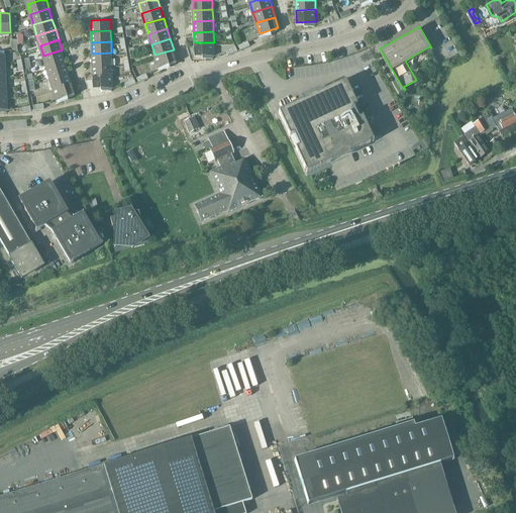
[(214,54),(214,42),(195,42),(195,55),(214,54)]
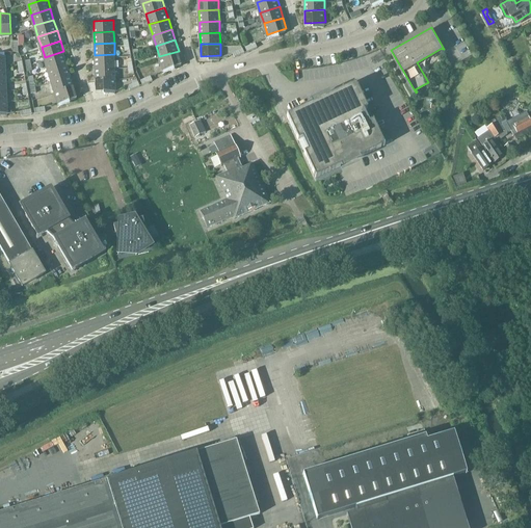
[(67,62),(63,51),(45,57),(48,69),(67,62)]
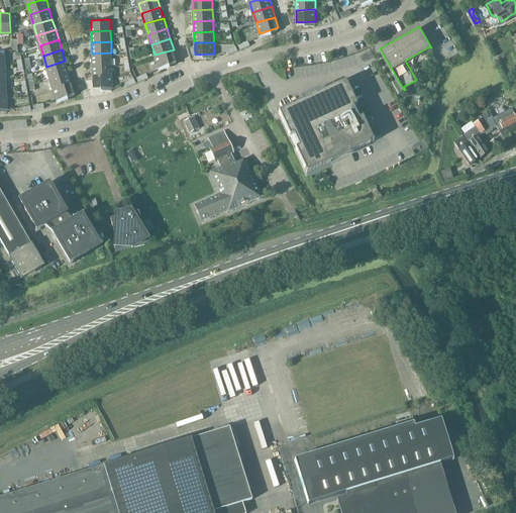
[(177,60),(174,49),(155,55),(159,66),(177,60)]
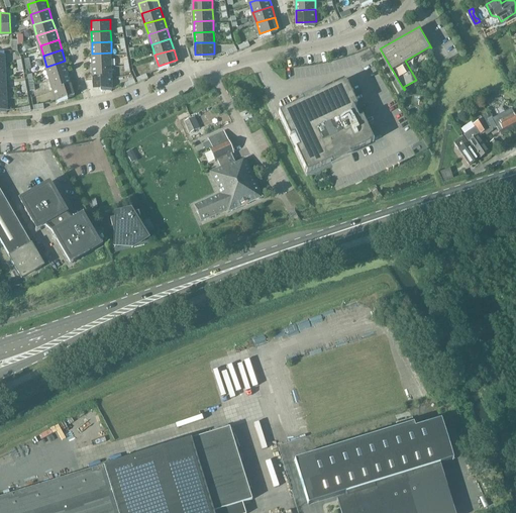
[(92,54),(93,64),(112,64),(111,53),(92,54)]
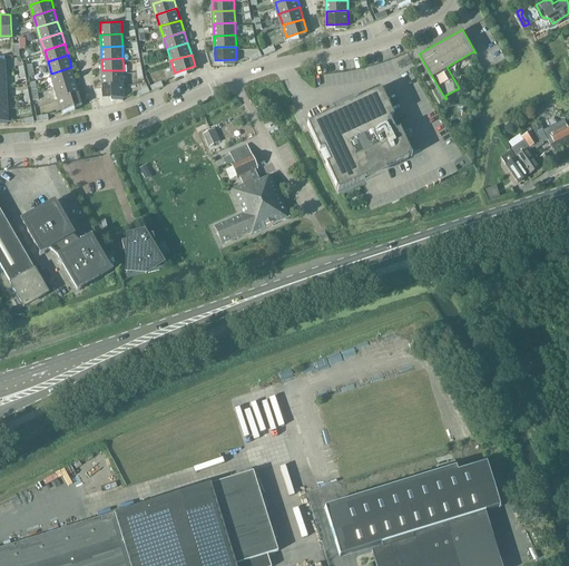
[(76,78),(71,67),(51,74),(55,85),(76,78)]
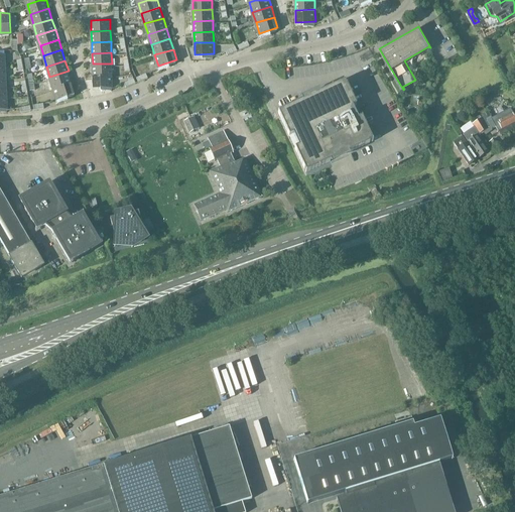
[(93,64),(93,75),(112,74),(112,64),(93,64)]
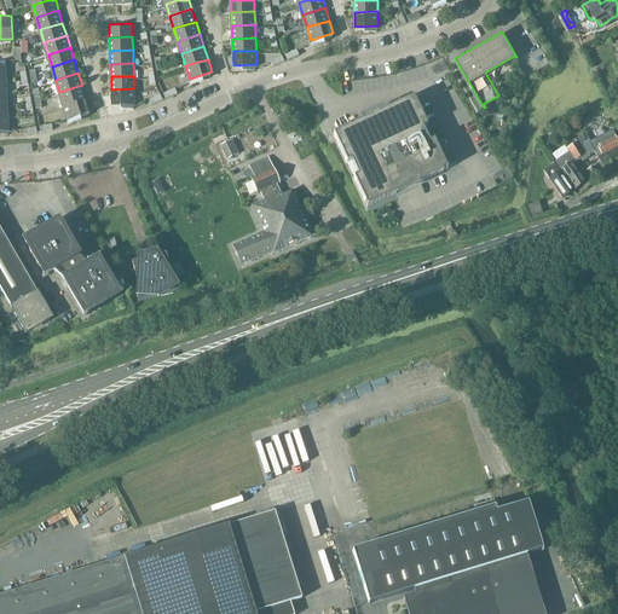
[(82,85),(59,92),(64,104),(86,97),(82,85)]
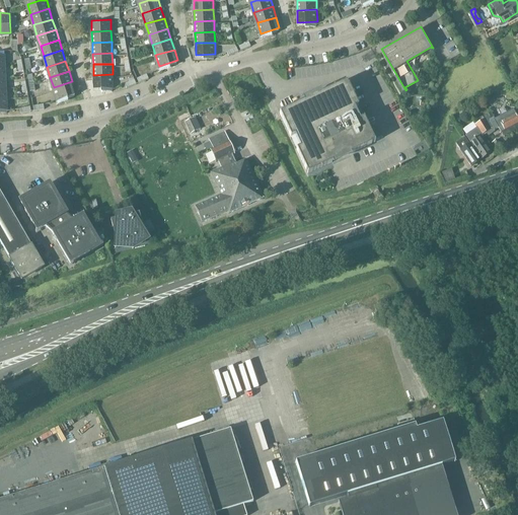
[(113,74),(93,75),(94,86),(114,86),(113,74)]
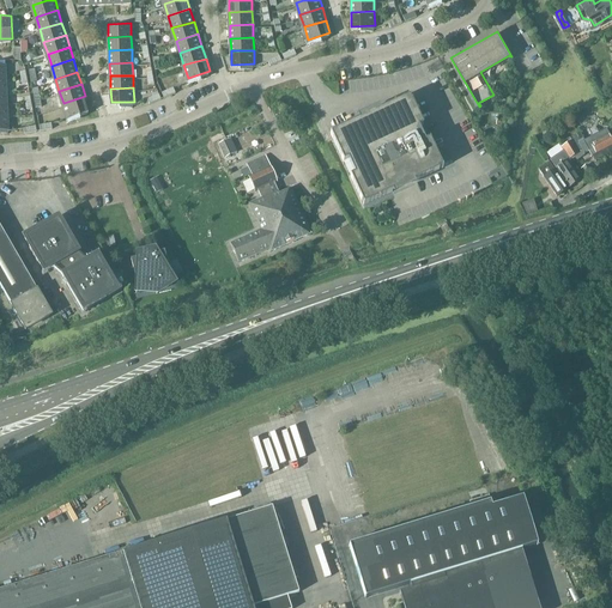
[(405,176),(413,172),(416,177),(444,163),(431,134),(426,137),(419,122),(424,120),(411,91),(382,105),(385,109),(362,120),(359,115),(331,128),(345,157),(349,156),(356,170),(351,171),(364,200),(394,187),(392,183),(400,178),(401,180),(403,180),(404,180),(405,180),(405,178),(405,177),(405,176)]
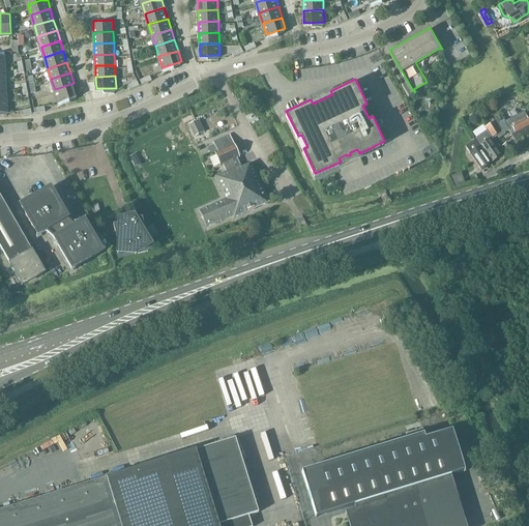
[(74,83),(55,89),(58,100),(77,94),(74,83)]
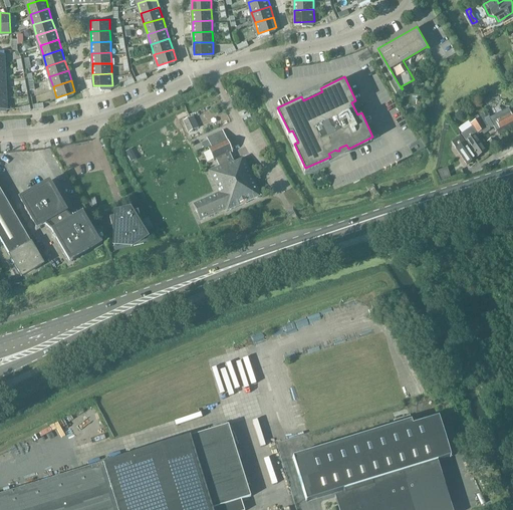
[(478,130),(488,121),(490,124),(494,122),(496,126),(512,117),(512,110),(509,103),(490,113),(486,107),(478,111),(479,113),(475,116),(474,115),(470,118),(473,122),(478,130)]
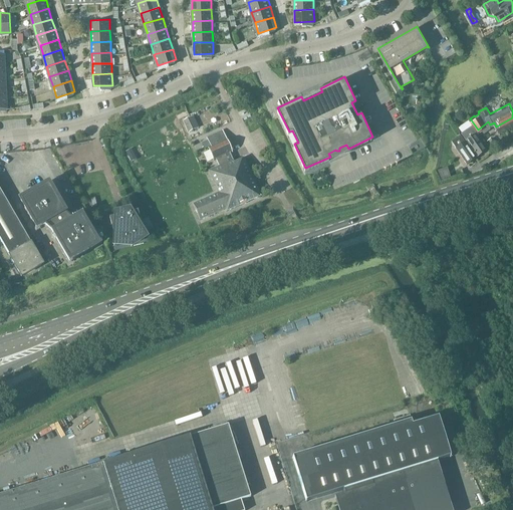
[(192,115),(186,118),(190,128),(197,124),(192,115)]
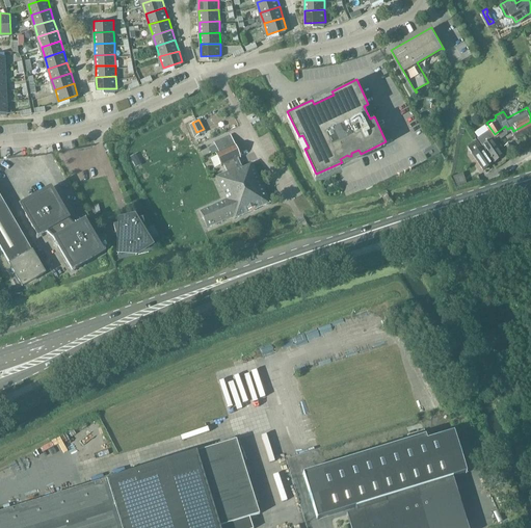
[(503,152),(494,138),(497,137),(495,134),(489,127),(478,135),(495,158),(503,152)]
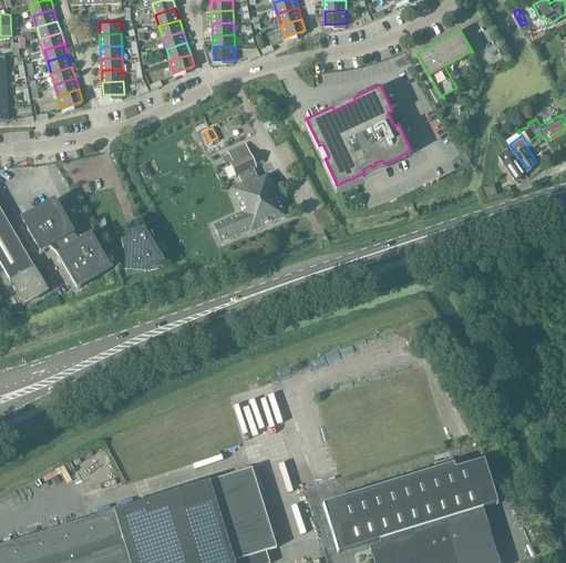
[(288,212),(270,171),(260,175),(259,173),(251,175),(248,169),(257,164),(246,140),(229,147),(234,157),(230,160),(237,173),(239,172),(243,180),(232,185),(242,210),(214,222),(222,238),(249,226),(250,228),(250,229),(251,228),(266,223),(268,222),(275,219),(274,218),(288,213),(289,213),(288,212)]
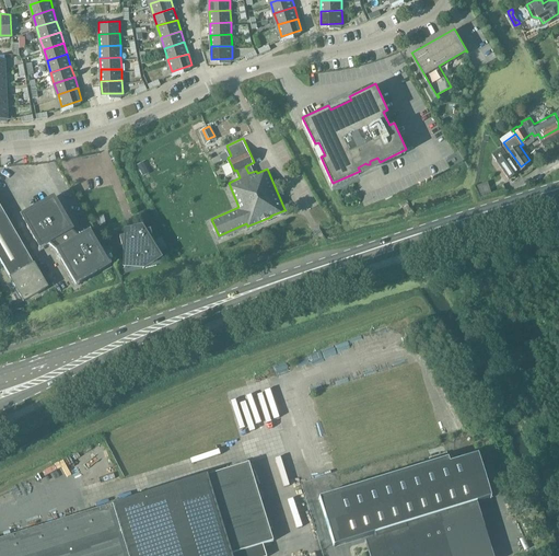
[(519,169),(504,148),(502,143),(492,150),(509,175),(519,169)]
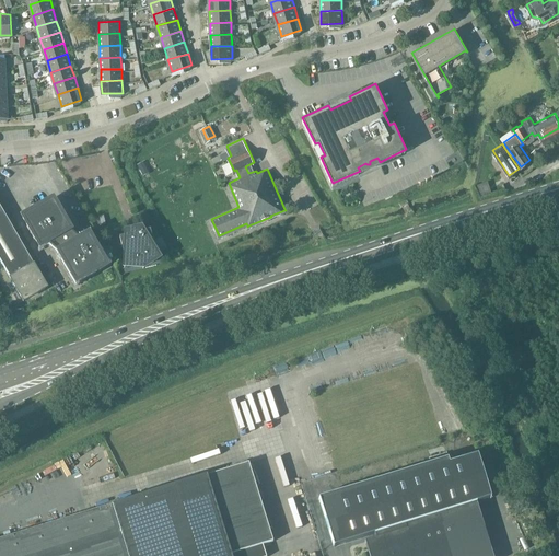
[(537,147),(532,150),(536,158),(542,154),(537,147)]
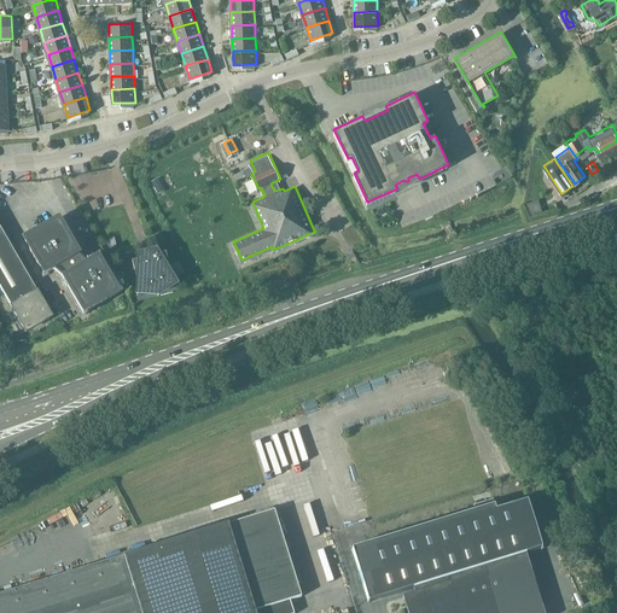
[(158,175),(152,179),(159,191),(166,187),(158,175)]
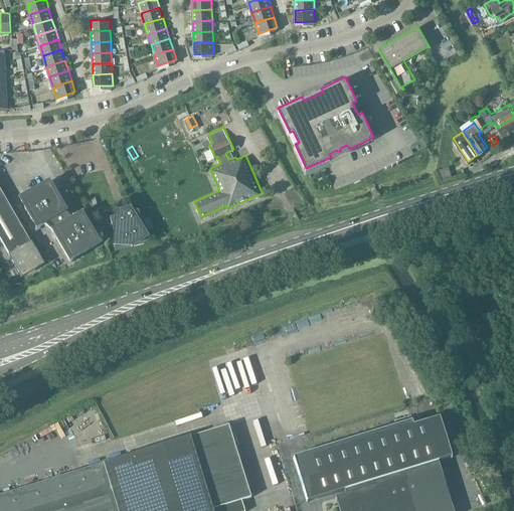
[(449,166),(441,168),(443,176),(451,173),(449,166)]
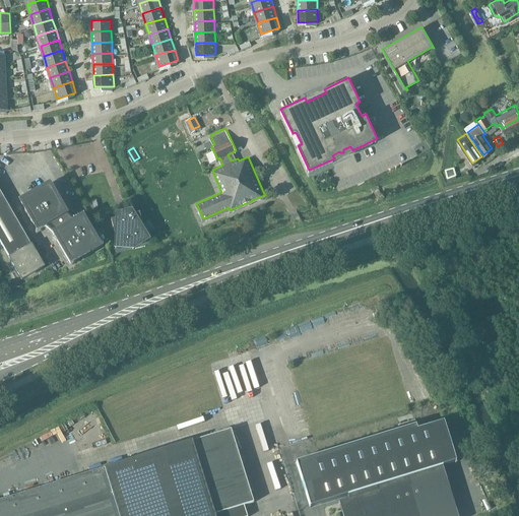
[(22,199),(26,206),(25,207),(33,219),(34,219),(39,227),(47,222),(47,223),(48,222),(56,231),(55,231),(60,239),(59,240),(66,252),(67,251),(72,259),(79,255),(80,255),(92,248),(91,248),(100,243),(83,214),(75,219),(75,218),(74,219),(66,211),(67,210),(62,203),(63,202),(56,190),(55,190),(50,183),(43,187),(42,186),(29,193),(29,194),(22,199)]
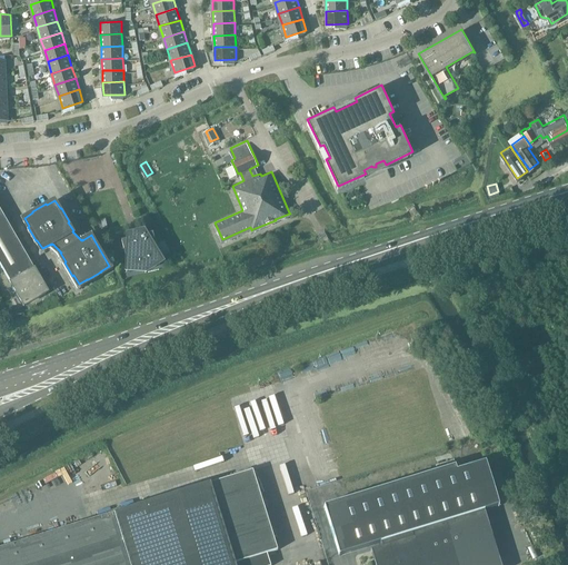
[(0,258),(25,303),(49,288),(0,204),(0,258)]
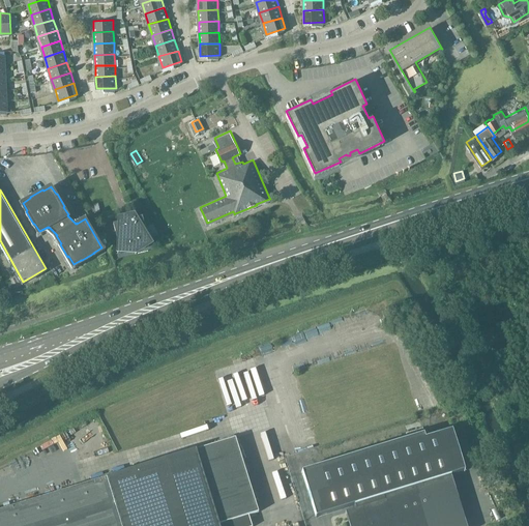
[(150,242),(143,213),(137,215),(137,213),(120,217),(120,220),(114,221),(121,250),(150,242)]
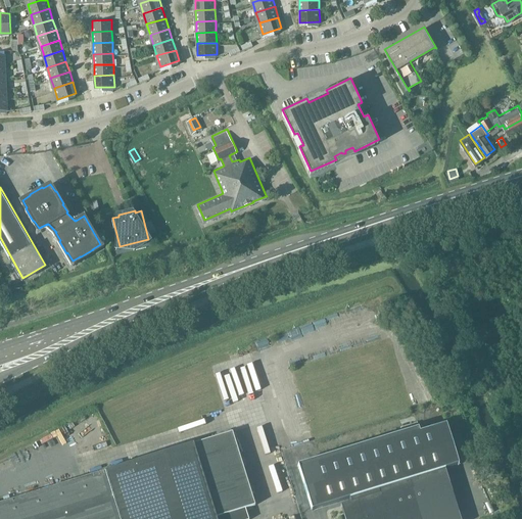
[(218,383),(223,406),(231,404),(226,381),(218,383)]
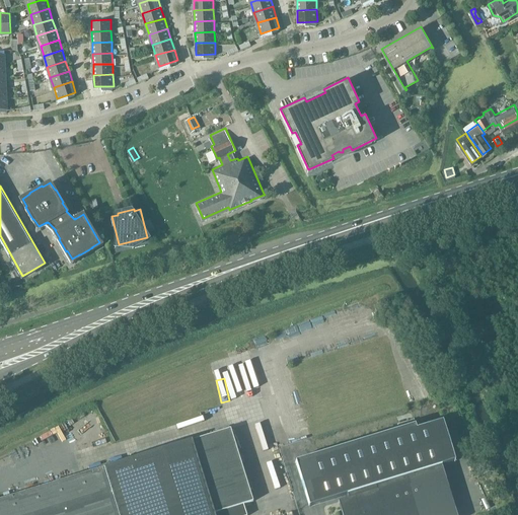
[(296,458),(310,503),(348,491),(350,495),(340,498),(344,514),(445,514),(431,469),(430,466),(456,457),(444,418),(418,425),(416,422),(296,458)]
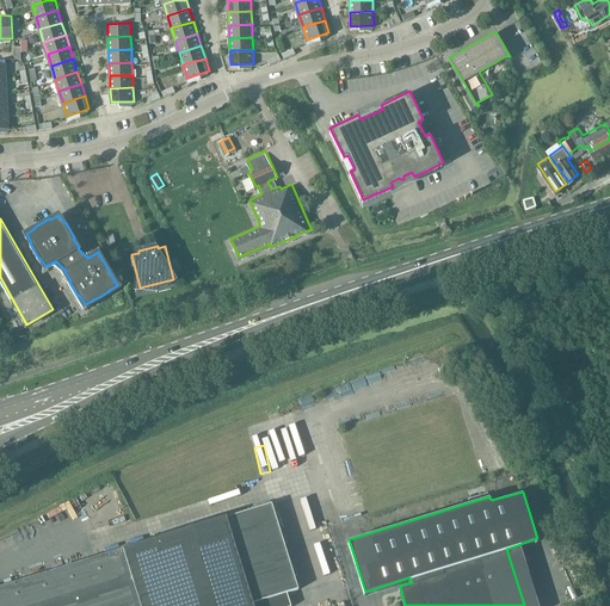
[(0,605),(283,605),(291,604),(288,589),(300,586),(272,501),(227,514),(0,583),(0,605)]
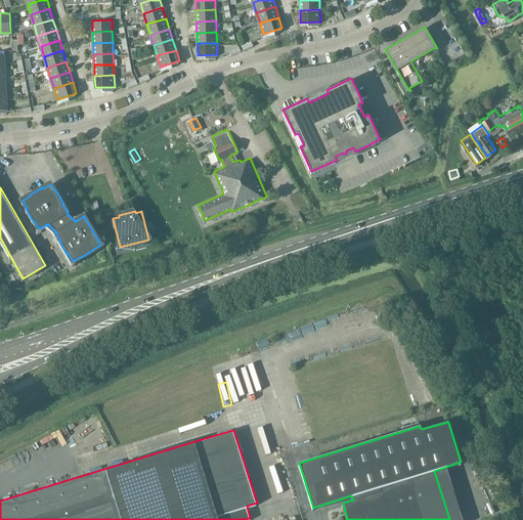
[(481,506),(489,501),(486,496),(478,502),(481,506)]
